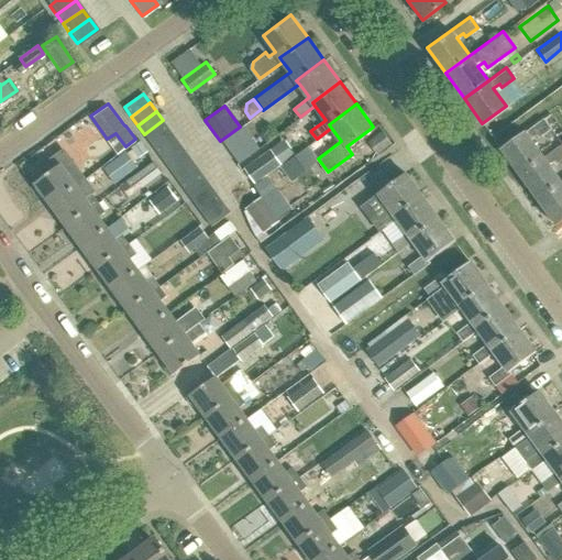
[(536,133),(538,136),(550,128),(543,118),(525,131),(500,149),(519,174),(543,156),(530,138),(536,133)]
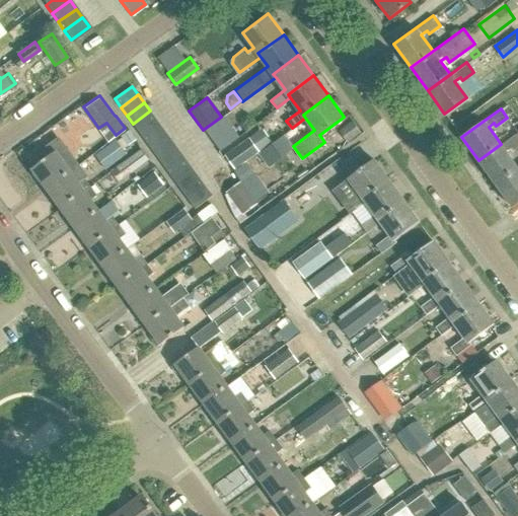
[(155,120),(150,111),(133,124),(139,132),(155,120)]
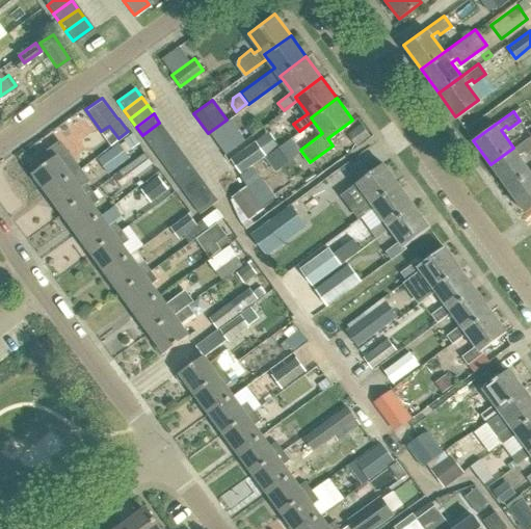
[(165,131),(159,123),(142,135),(149,143),(165,131)]
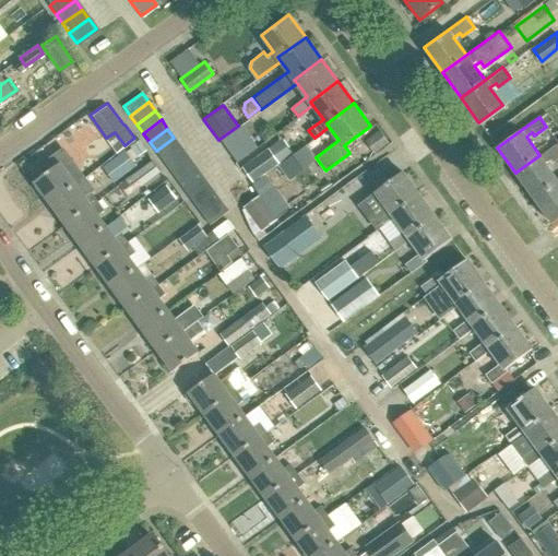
[(374,152),(388,142),(379,129),(365,140),(374,152)]
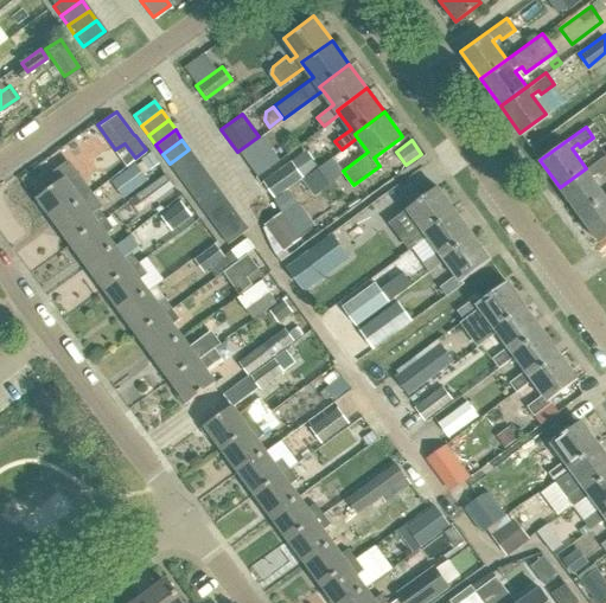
[(196,159),(189,149),(170,164),(176,173),(196,159)]
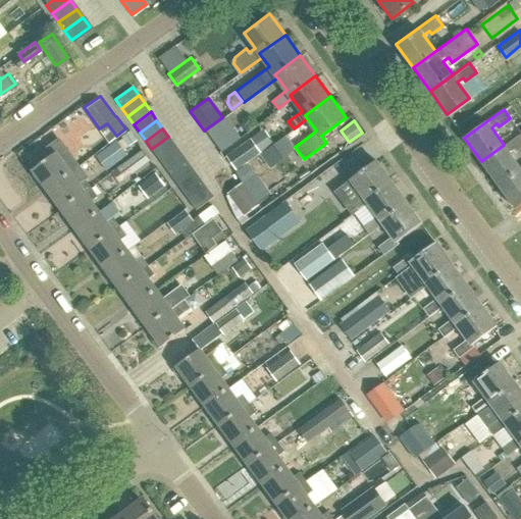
[(128,145),(137,139),(131,130),(121,136),(122,137),(128,145)]
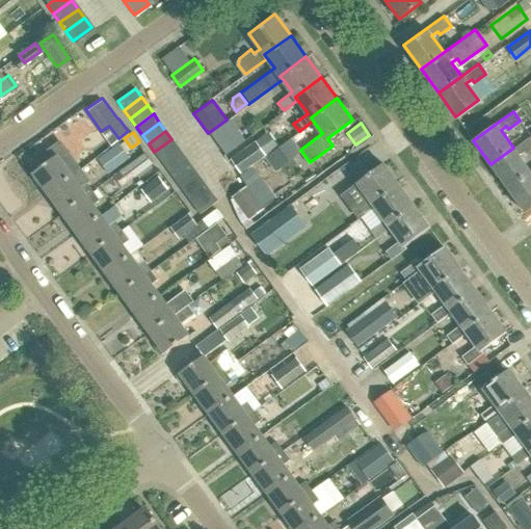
[(530,135),(513,148),(490,164),(508,187),(530,172),(518,155),(524,151),(526,153),(530,149),(530,135)]
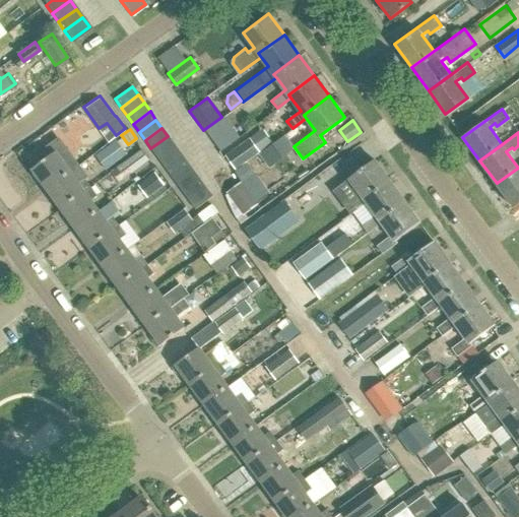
[(174,144),(168,136),(150,148),(156,157),(174,144)]
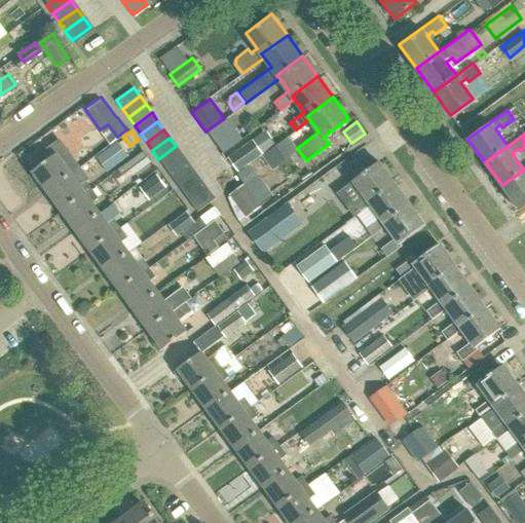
[(238,171),(247,164),(263,153),(252,138),(227,155),(238,171)]
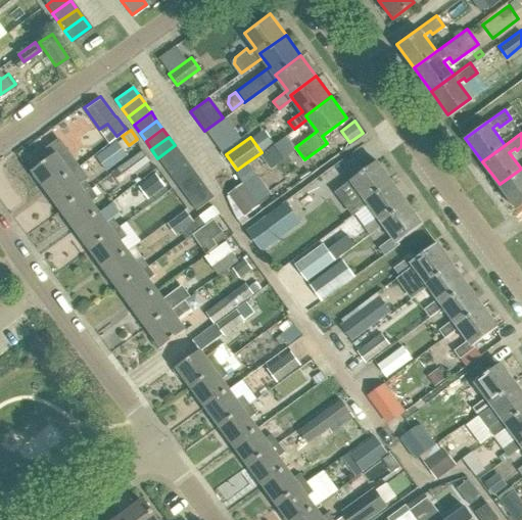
[(79,166),(58,138),(46,147),(51,154),(32,169),(46,189),(69,173),(79,166)]
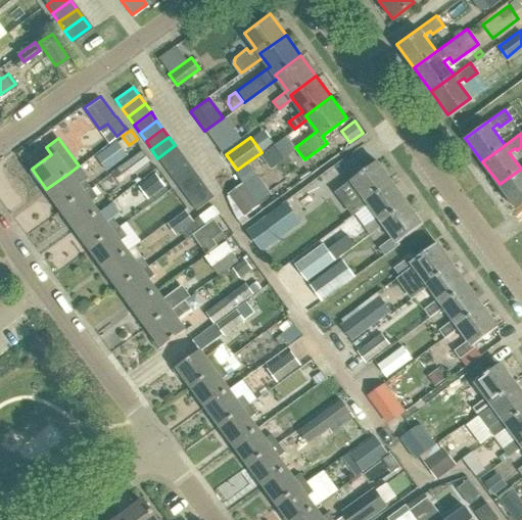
[(181,153),(175,145),(157,158),(163,166),(181,153)]
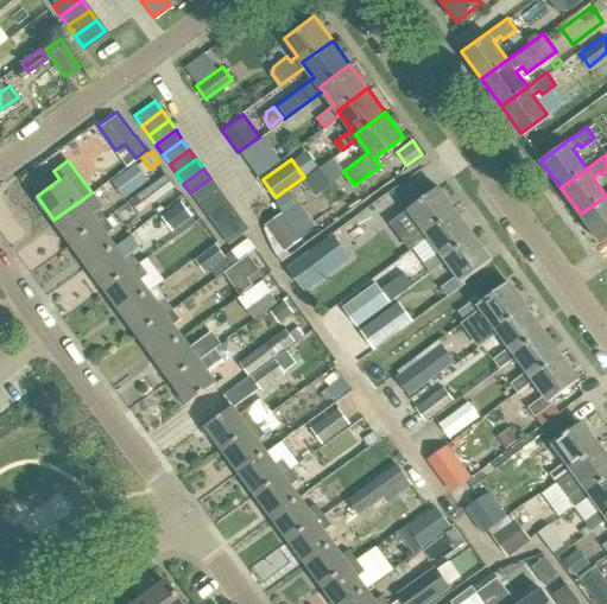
[(141,209),(174,186),(164,173),(132,197),(141,209)]
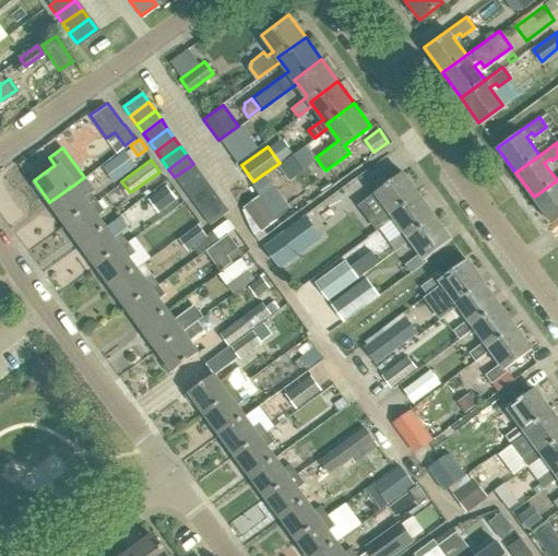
[(200,173),(193,164),(175,177),(181,186),(200,173)]
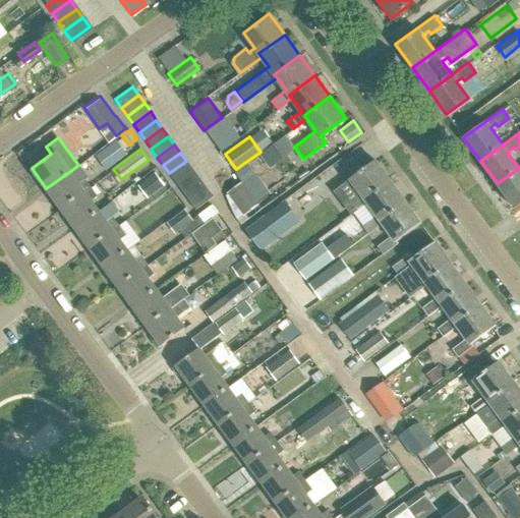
[(389,180),(373,159),(348,178),(359,194),(346,204),(352,211),(365,202),(363,199),(389,180)]
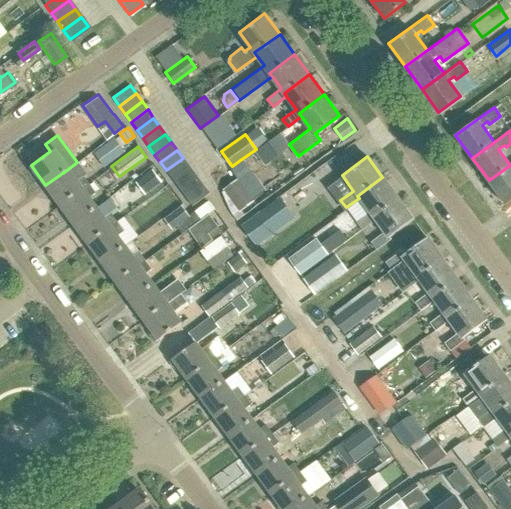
[(189,166),(183,158),(166,170),(172,178),(189,166)]
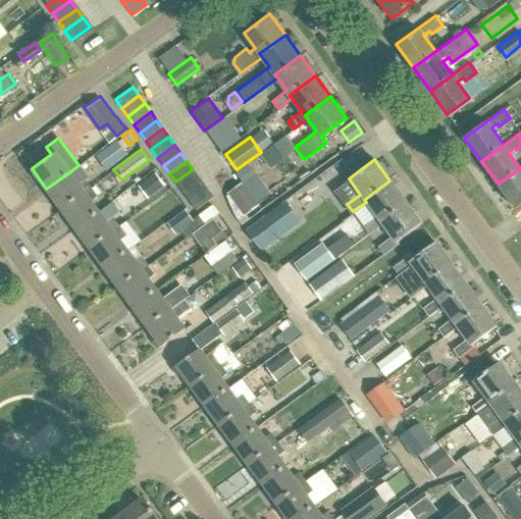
[(265,192),(245,163),(237,169),(235,170),(242,180),(227,191),(244,214),(258,204),(255,199),(265,192)]
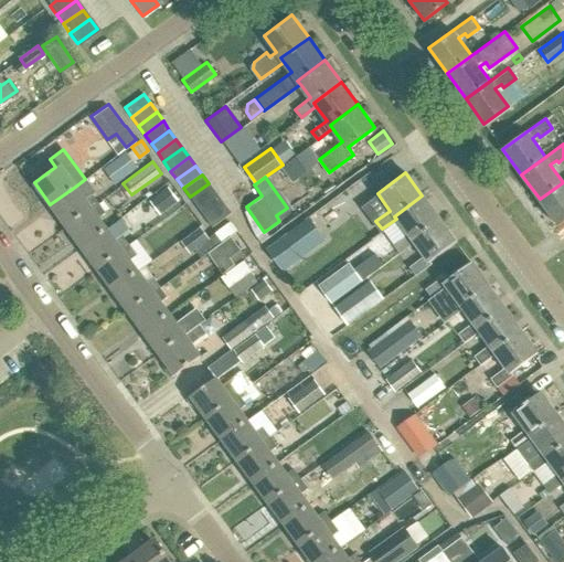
[(85,179),(75,187),(50,204),(65,225),(97,202),(91,193),(94,191),(85,179)]
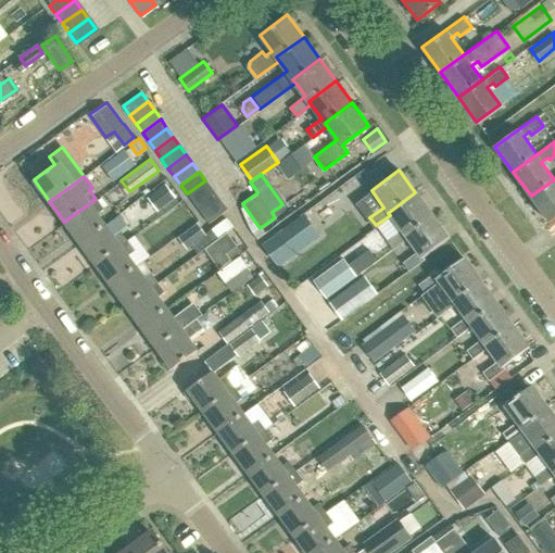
[(554,177),(554,179),(531,196),(549,221),(554,216),(554,177)]
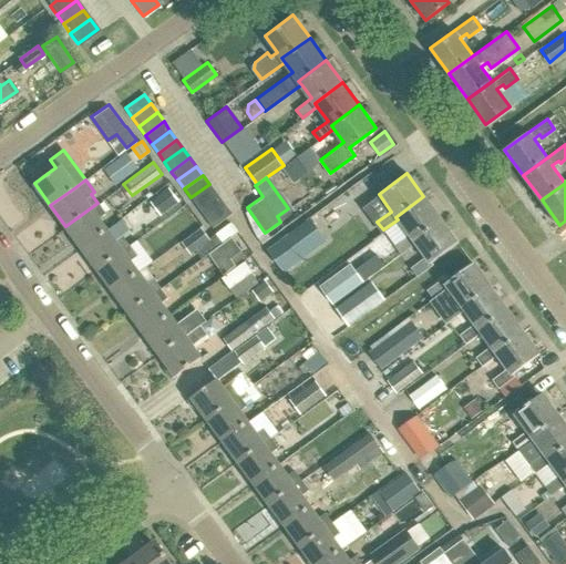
[(216,193),(209,184),(191,197),(197,206),(216,193)]
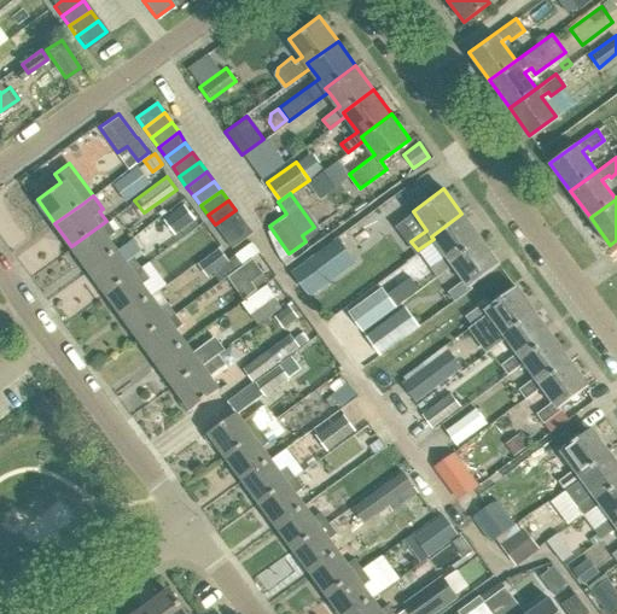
[(174,233),(196,217),(184,203),(163,217),(174,233)]
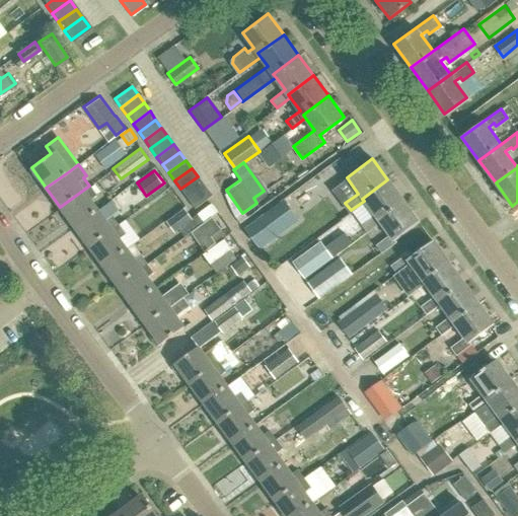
[(203,185),(198,176),(180,189),(187,197),(203,185)]
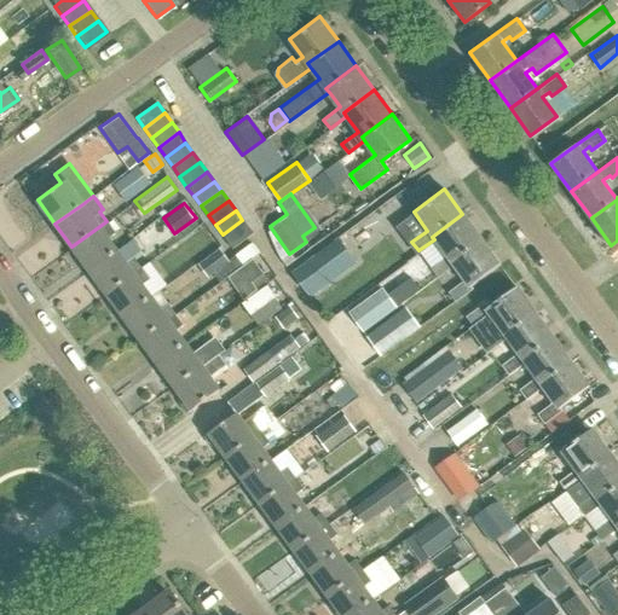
[(480,238),(462,214),(432,237),(434,239),(445,255),(429,266),(437,276),(451,265),(449,261),(480,238)]
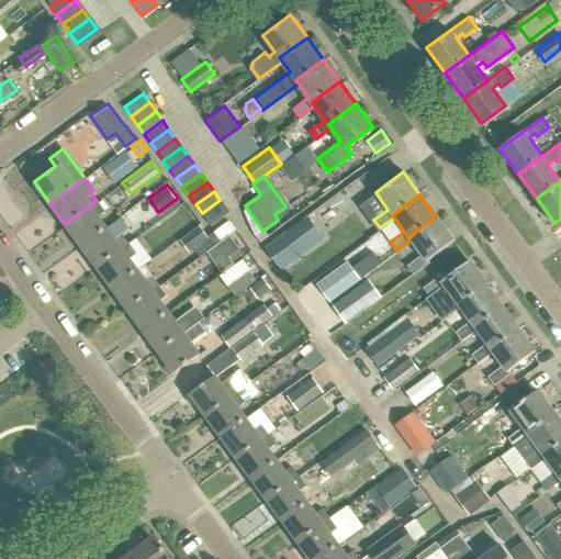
[(228,211),(220,200),(202,213),(210,224),(228,211)]
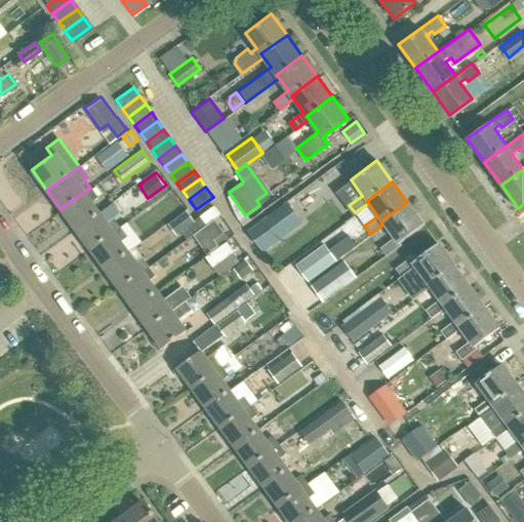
[(315,187),(293,203),(301,214),(323,198),(315,187)]
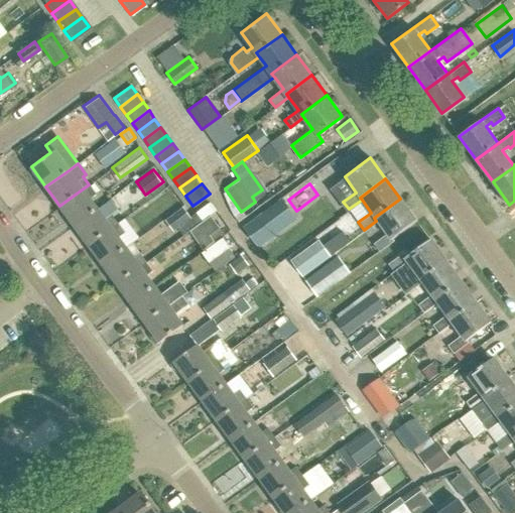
[(97,208),(89,198),(95,194),(89,184),(59,206),(74,225),(97,208)]
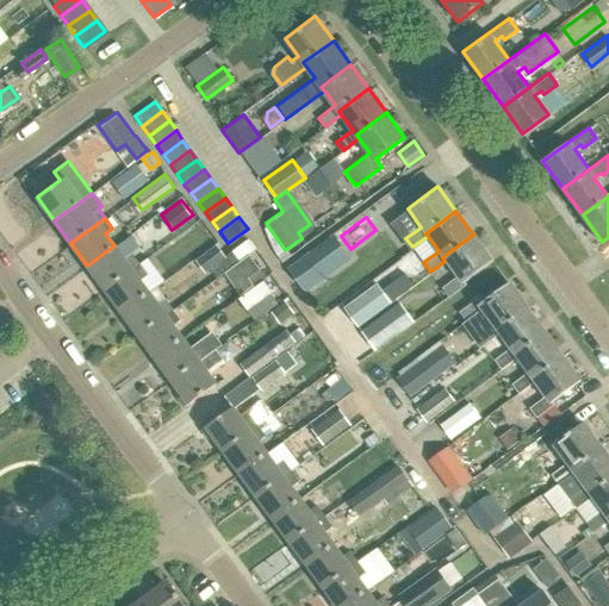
[(199,219),(188,227),(197,239),(207,231),(199,219)]
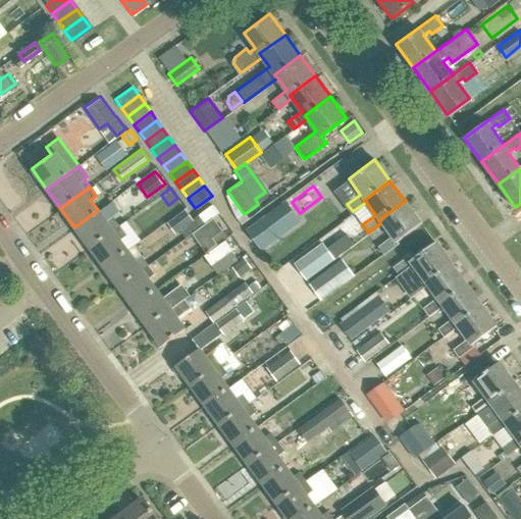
[(262,249),(303,219),(288,197),(246,226),(262,249)]
